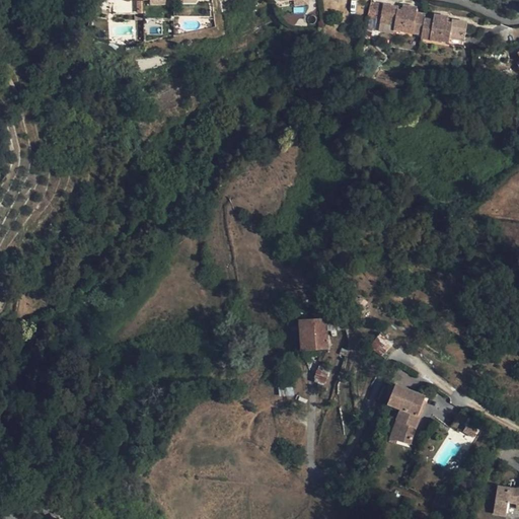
[(381,20),(380,24),(394,26),(394,30),(406,32),(410,7),(403,6),(402,11),(398,10),(398,7),(371,3),(368,17),(381,20)]
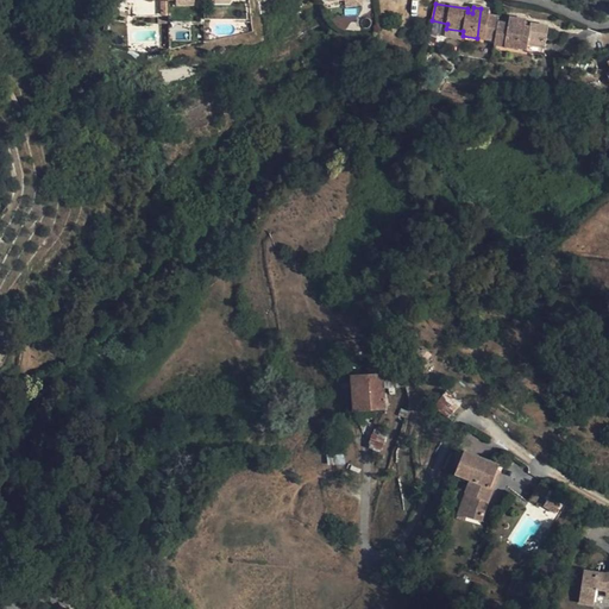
[(477,38),(496,42),(498,23),(500,18),(489,16),(490,10),(481,8),(477,38)]
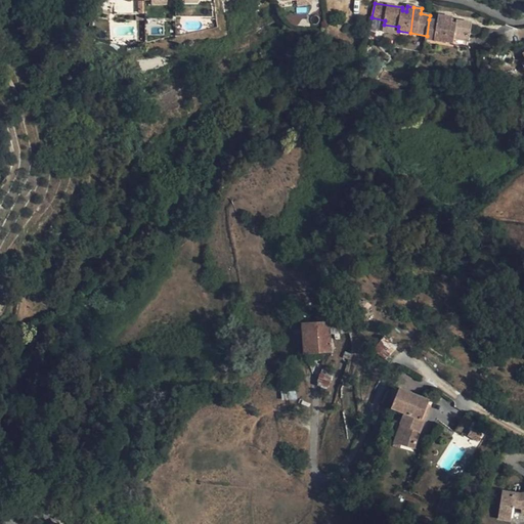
[(427,36),(426,39),(453,44),(453,48),(468,50),(473,24),(459,20),(457,24),(452,23),(453,18),(439,16),(438,22),(429,19),(427,36)]
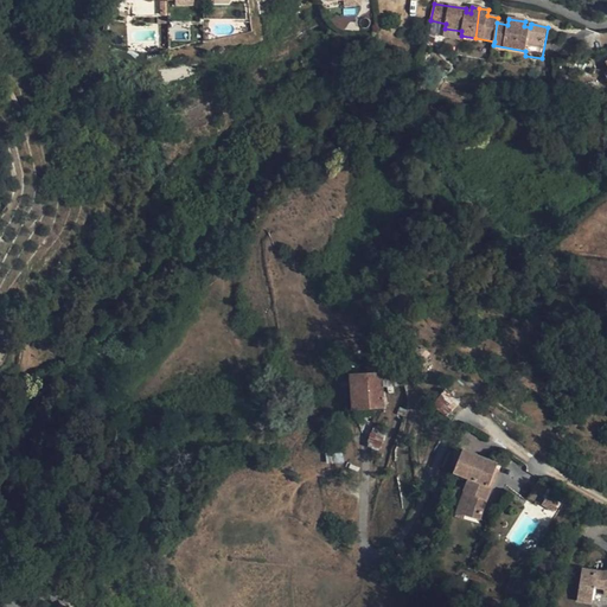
[(382,374),(351,375),(352,409),(384,407),(382,374)]
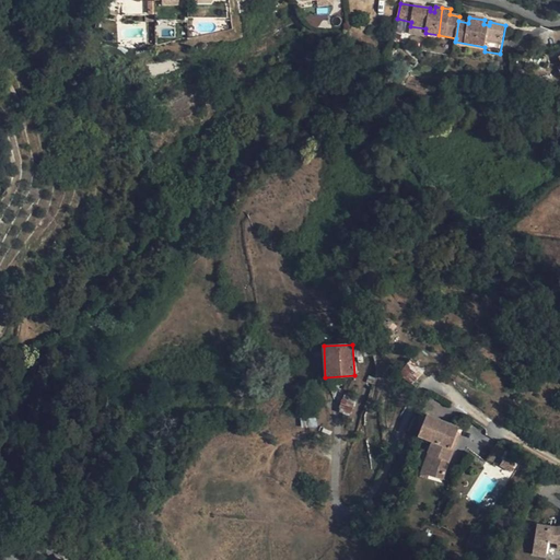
[(423,370),(410,359),(399,374),(412,385),(423,370)]
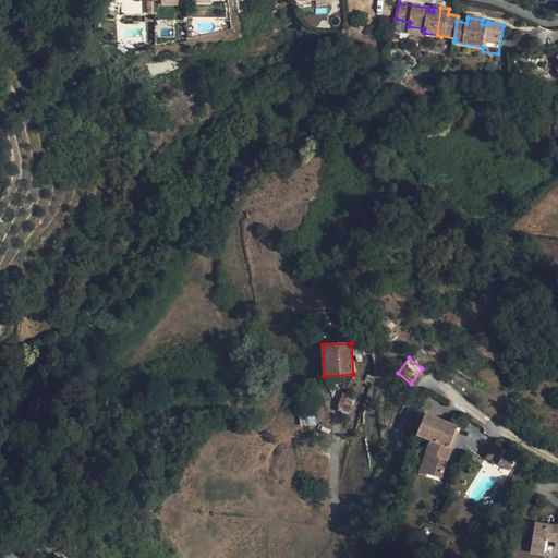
[(350,414),(353,399),(341,396),(337,410),(350,414)]
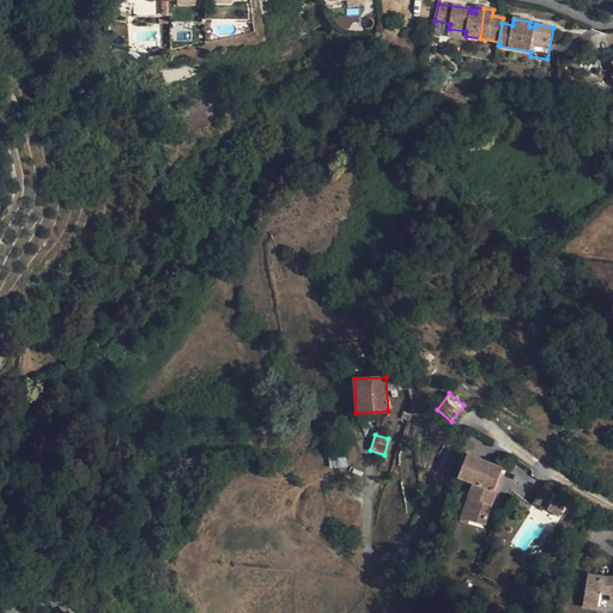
[(501,469),(468,455),(460,477),(474,484),(461,521),(467,523),(469,519),(485,525),(503,477),(499,474),(501,469)]
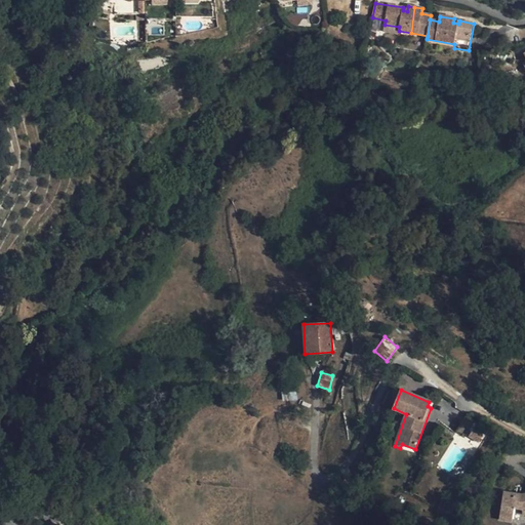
[(483,433),(474,426),(470,433),(479,440),(483,433)]
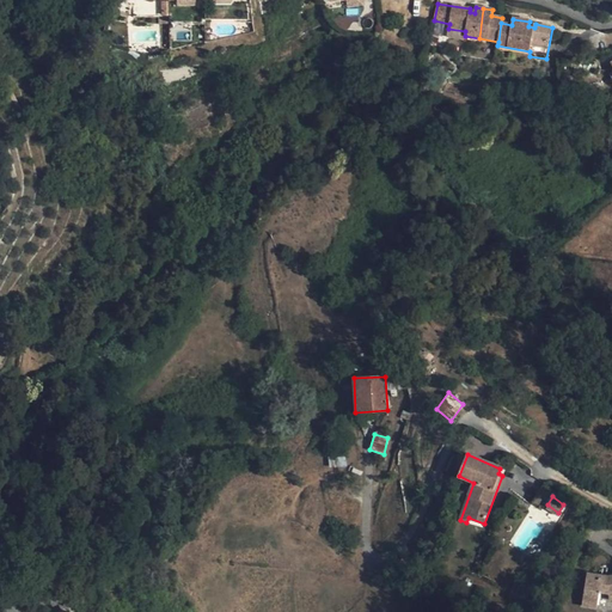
[(611,575),(606,576),(587,574),(582,605),(597,607),(600,592),(609,593),(610,599),(611,598),(611,575)]
